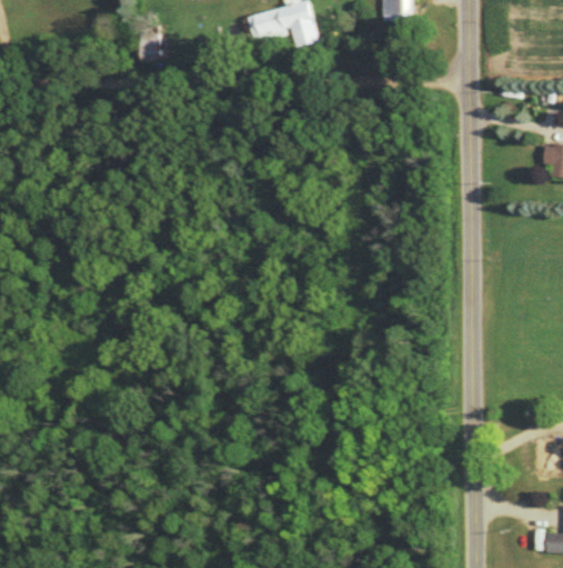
[(244,18),(253,45),(291,31),(297,47),(320,39),(307,0),(304,0),(299,2),(298,0),(282,0),(284,5),(244,18)]
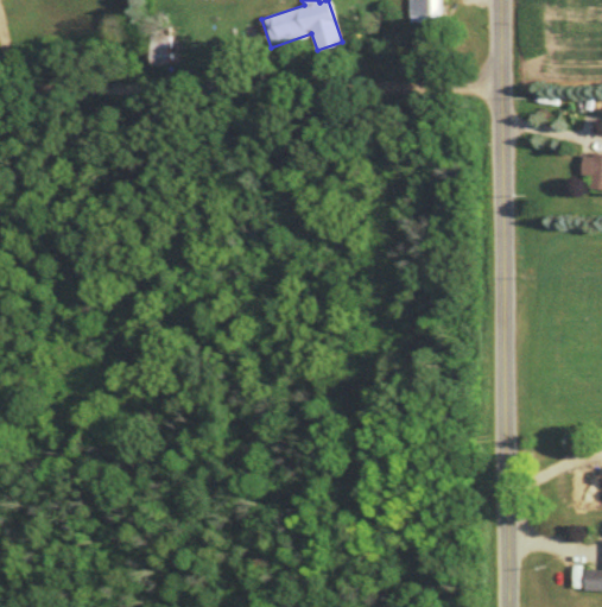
[(410,0),(410,24),(441,24),(441,0),(410,0)]
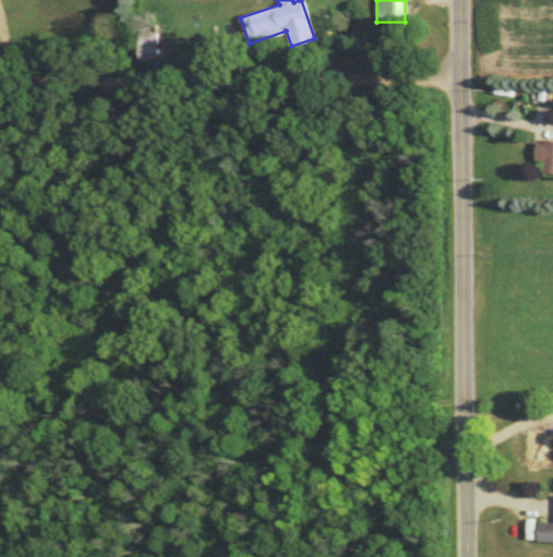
[(155,61),(155,33),(137,33),(137,61),(155,61)]
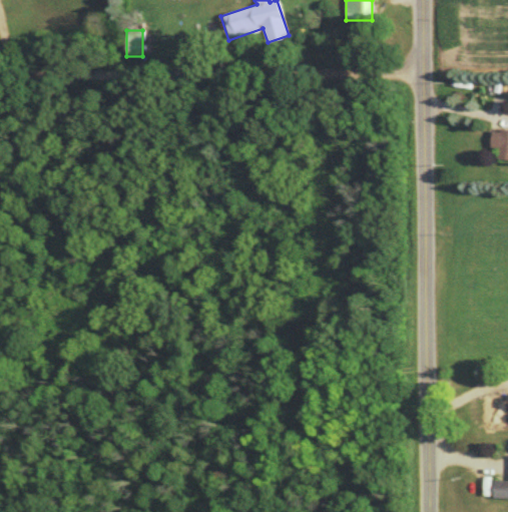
[(507,130),(488,130),(488,145),(498,145),(497,158),(507,158),(507,130)]
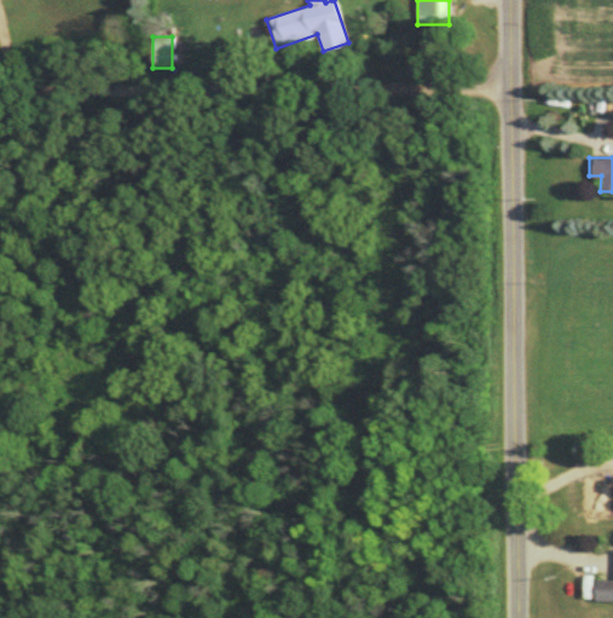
[(612,579),(595,579),(595,601),(612,601),(612,579)]
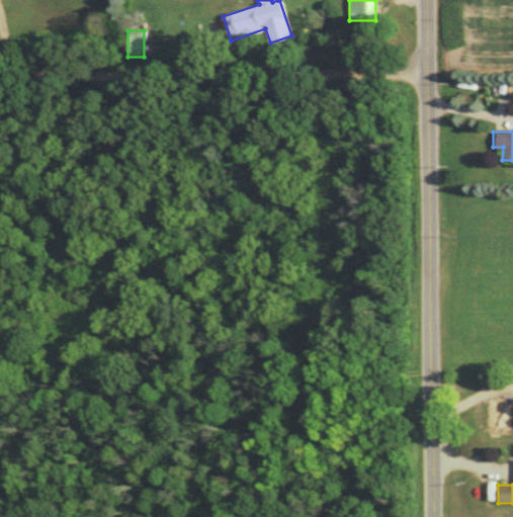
All buildings are outlined.
